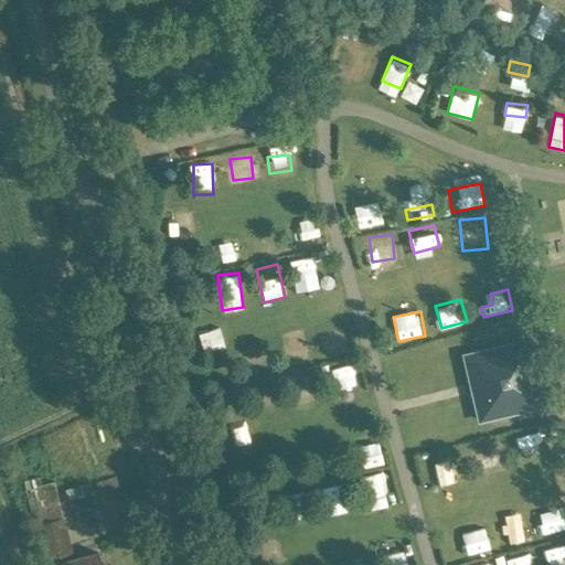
[(202,348),(226,345),(225,326),(201,328),(202,348)]
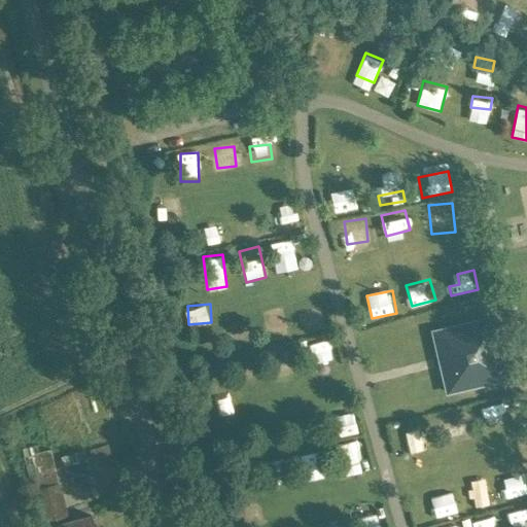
[(296,322),(300,334),(327,325),(324,314),(296,322)]
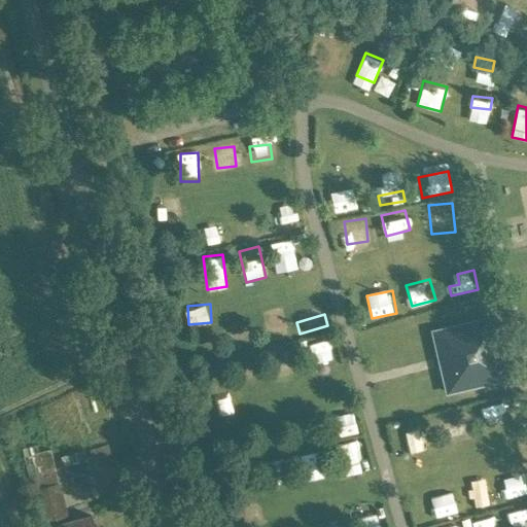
[(430,329),(446,394),(511,379),(495,315),(430,329)]
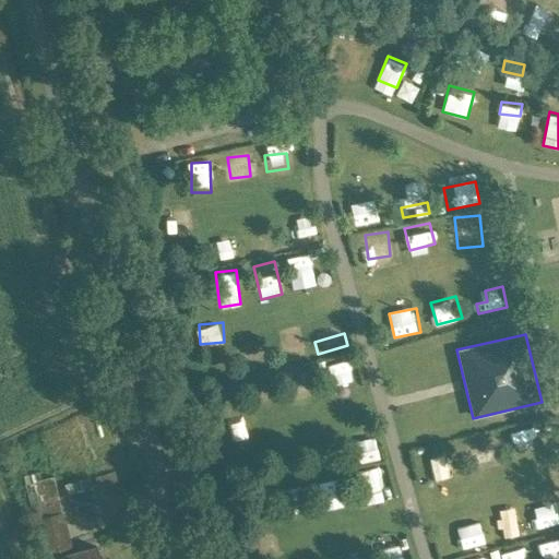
[(284,359),(308,357),(307,348),(283,351),(284,359)]
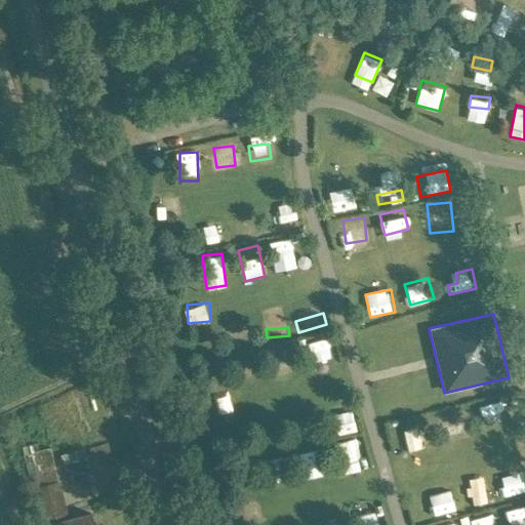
[(324,339),(310,341),(313,366),(328,364),(324,339)]
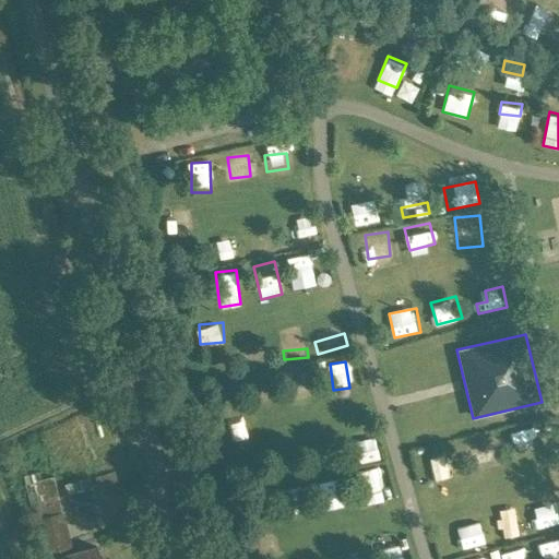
[(308,368),(284,375),(290,397),(314,391),(308,368)]
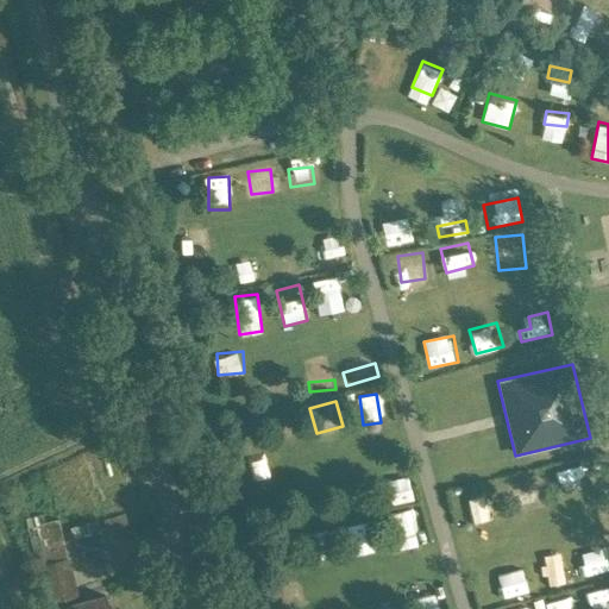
[(251,493),(278,491),(277,465),(251,466),(251,493)]
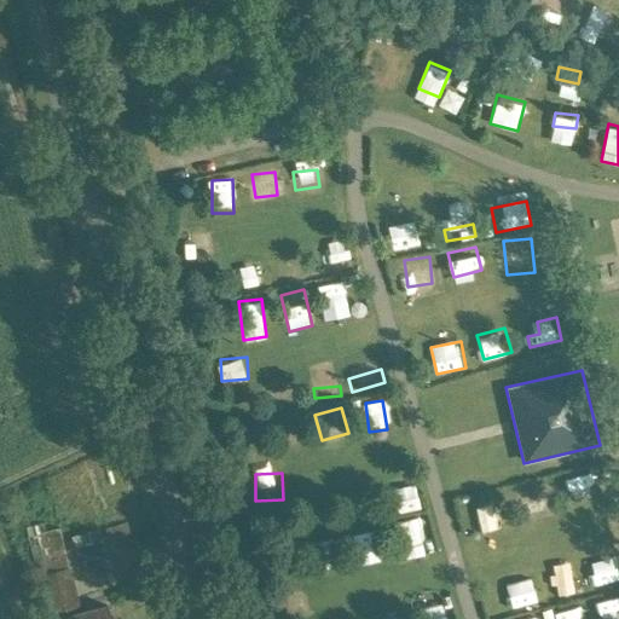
[(473,527),(498,521),(493,495),(467,499),(473,527)]
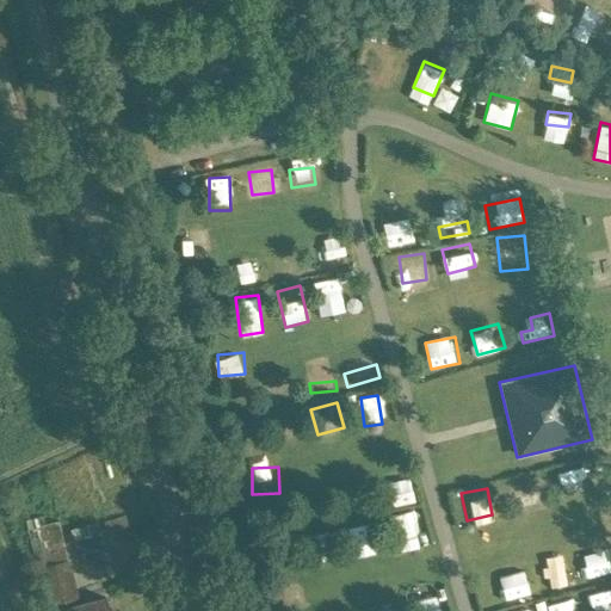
[(417,511),(389,516),(393,538),(420,534),(417,511)]
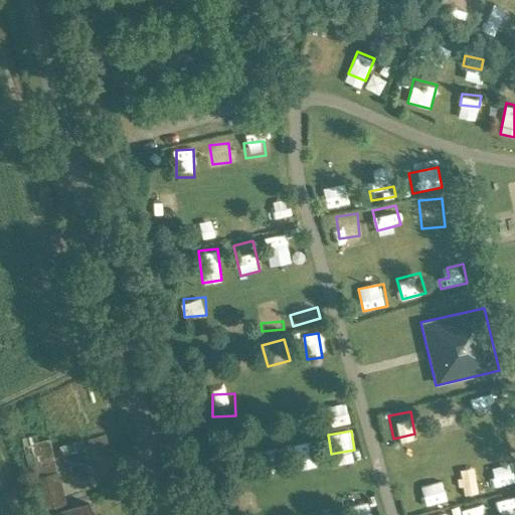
[(26,445),(42,509),(64,504),(48,439),(26,445)]
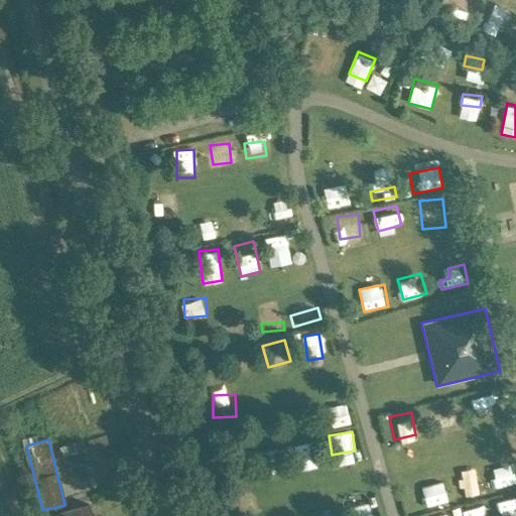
[(264,468),(279,466),(278,447),(262,448),(264,468)]
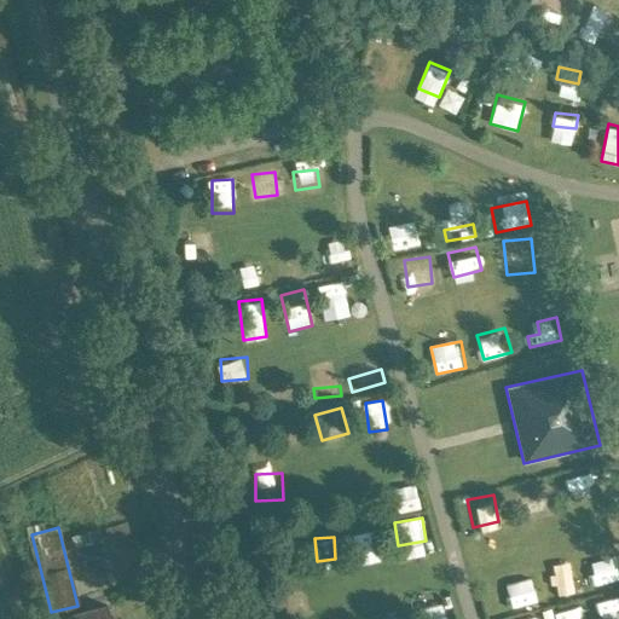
[(618,560),(590,568),(596,588),(618,582),(618,560)]
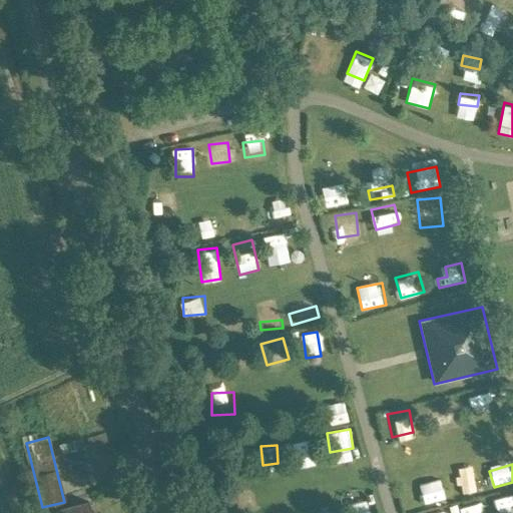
[(454,474),(456,494),(479,492),(477,472),(454,474)]
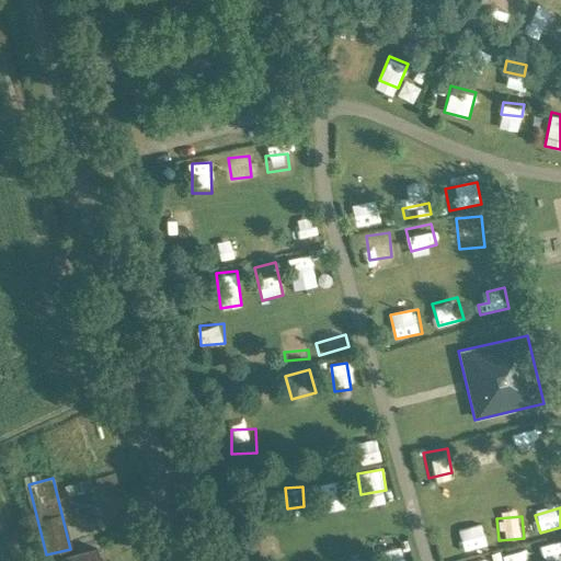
[(460,551),(483,546),(481,536),(458,541),(460,551)]
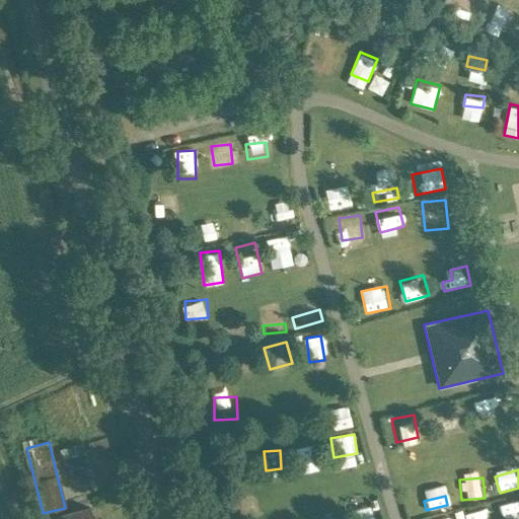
[(500,518),(518,518),(518,509),(517,500),(498,503),(500,518)]
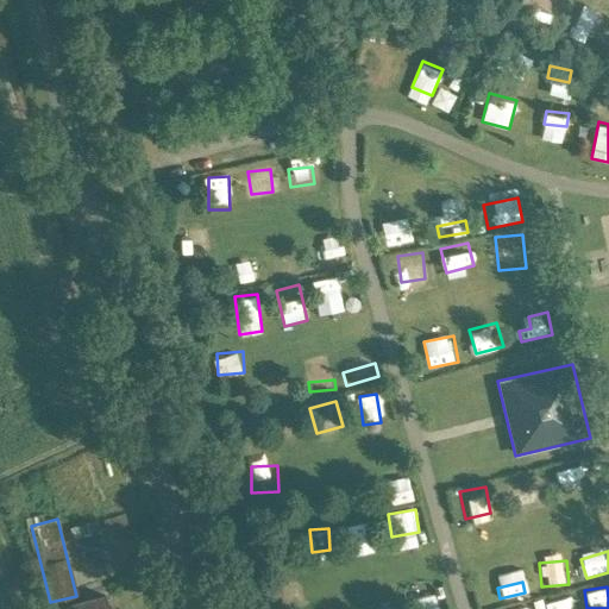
[(416,595),(419,608),(441,608),(437,590),(416,595)]
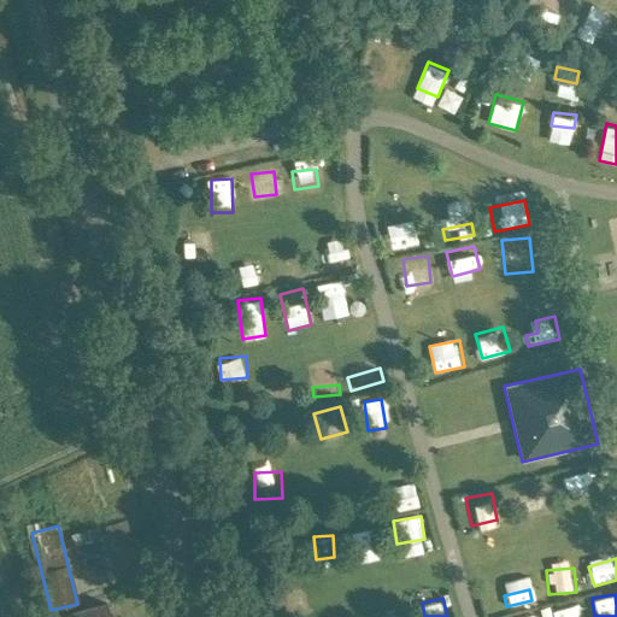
[(110,616),(107,603),(83,609),(69,613),(69,616),(110,616)]
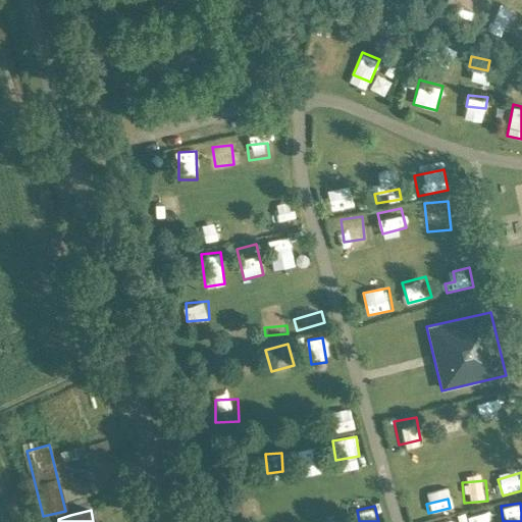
[(461,517),(462,521),(486,521),(484,511),(461,517)]
